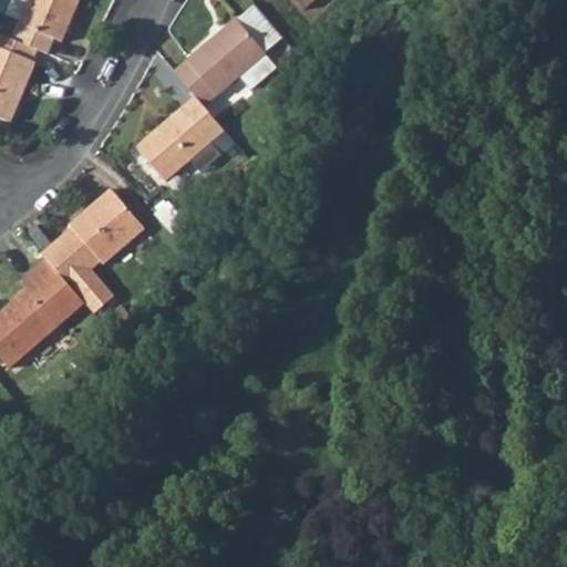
[(19,23),(28,0),(10,0),(3,17),(19,23)]
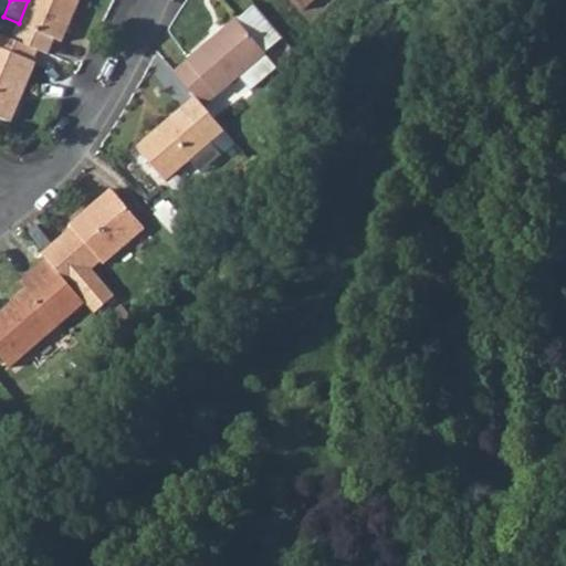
[(11,40),(32,50),(43,54),(50,40),(59,43),(75,0),(28,0),(19,23),(11,40)]
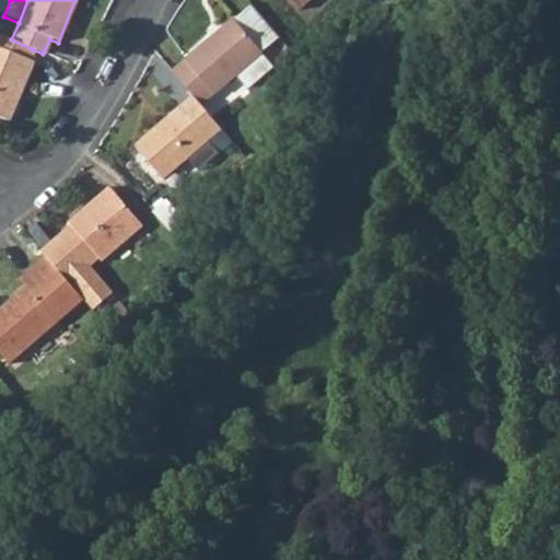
[(288,0),(296,10),(308,0),(288,0)]
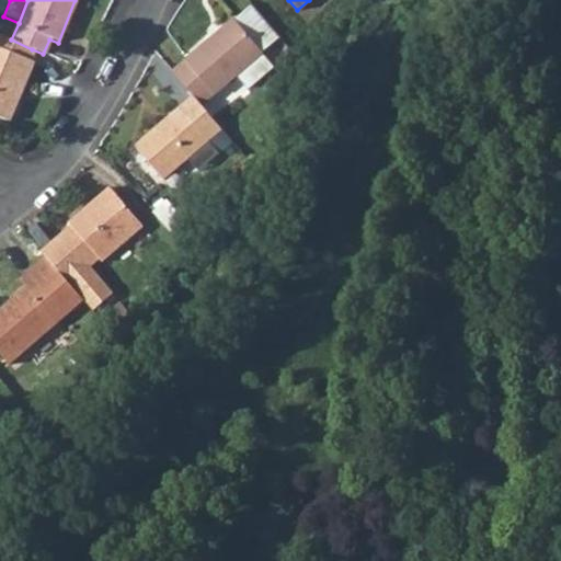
[(170,71),(190,94),(198,105),(261,52),(232,19),(170,71)]
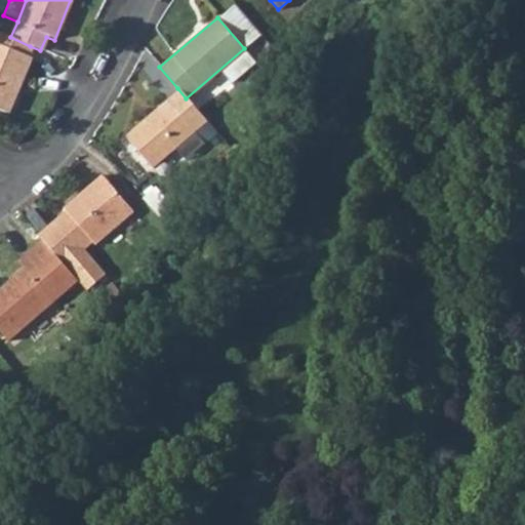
[(0,33),(0,111),(5,114),(29,58),(26,57),(30,46),(10,37),(0,33)]
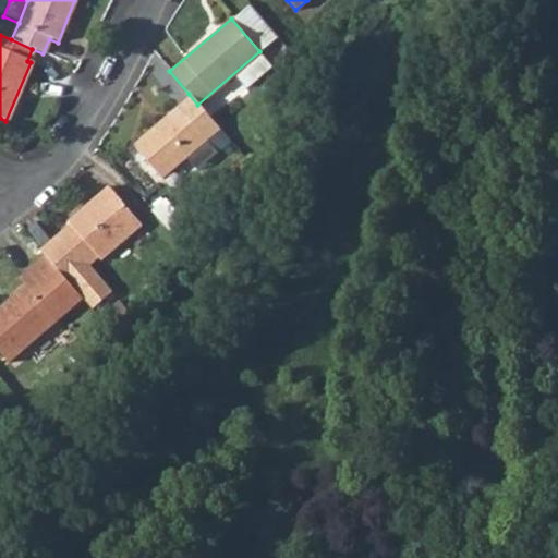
[(184,157),(195,170),(216,152),(205,140),(218,129),(197,105),(189,94),(132,144),(159,178),(184,157)]
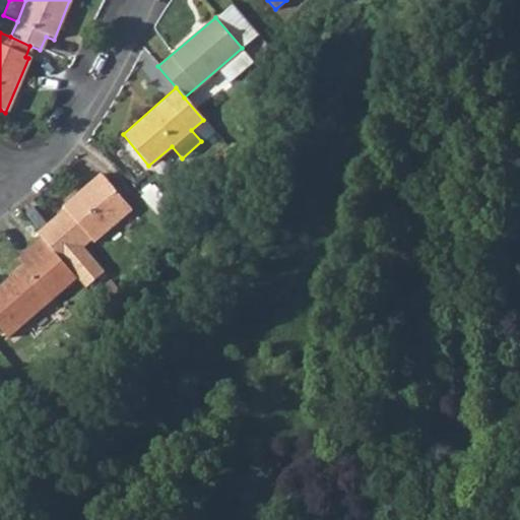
[(75,278),(81,286),(101,270),(79,246),(88,239),(89,241),(127,208),(99,173),(61,205),(63,208),(36,233),(40,238),(75,278)]
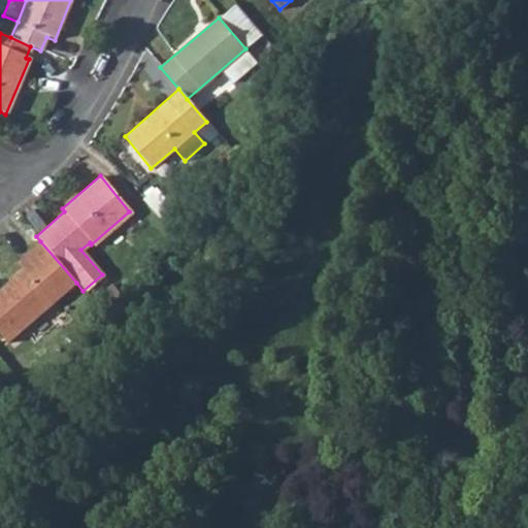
[(0,289),(0,336),(6,344),(76,283),(40,241),(15,263),(22,269),(0,289)]
